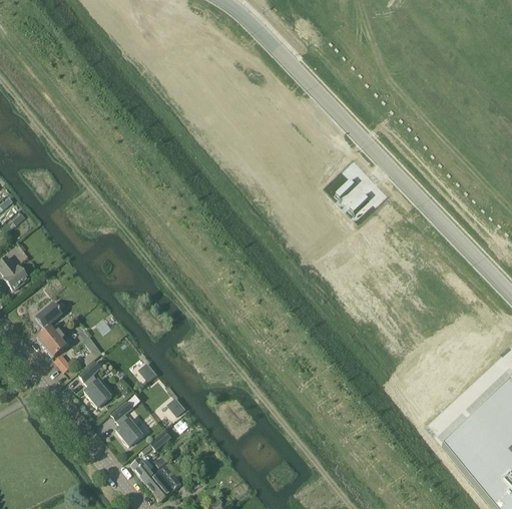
[(350,178),(336,191),(340,196),(354,182),(350,178)]
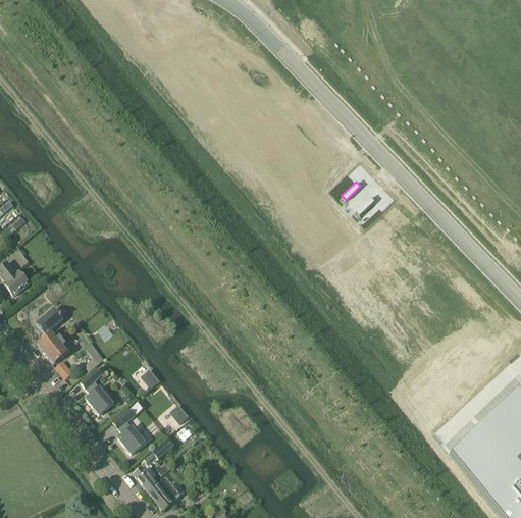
[(370,196),(356,210),(360,214),(374,200),(370,196)]
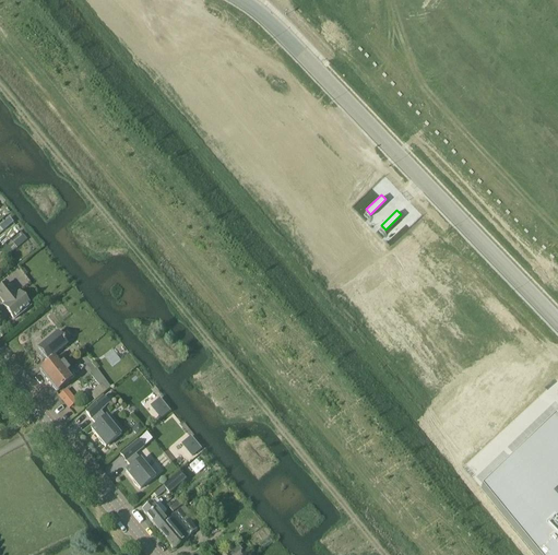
[(10,214),(4,219),(9,224),(14,219),(10,214)]
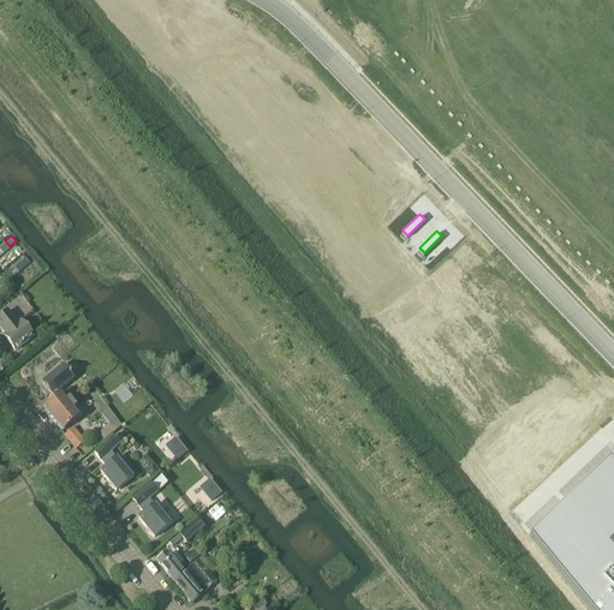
[(27,255),(21,259),(25,264),(30,259),(27,255)]
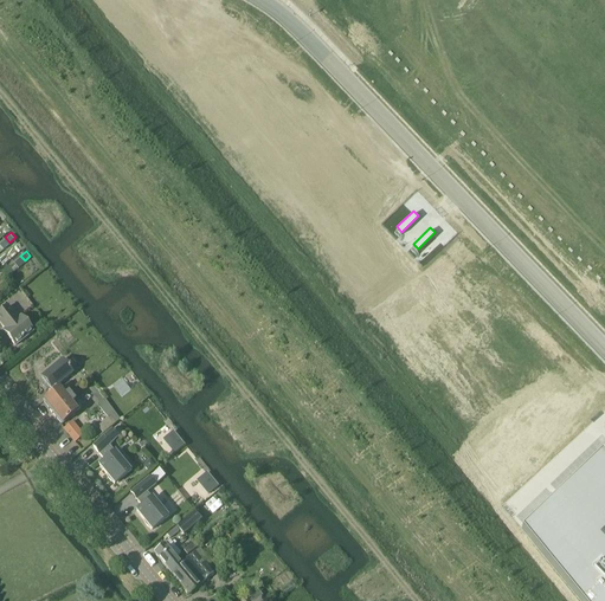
[(33,328),(21,312),(18,316),(8,303),(0,309),(0,318),(5,325),(4,328),(15,342),(33,328)]
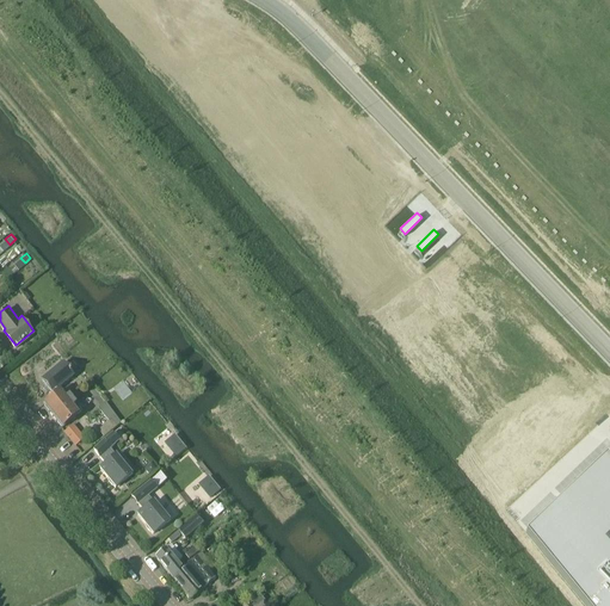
[(53,390),(74,373),(62,359),(42,377),(53,390)]
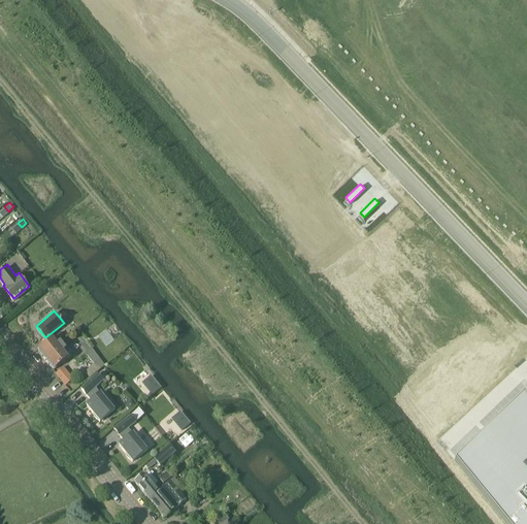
[(45,357),(63,342),(59,339),(56,341),(52,336),(37,348),(45,357)]
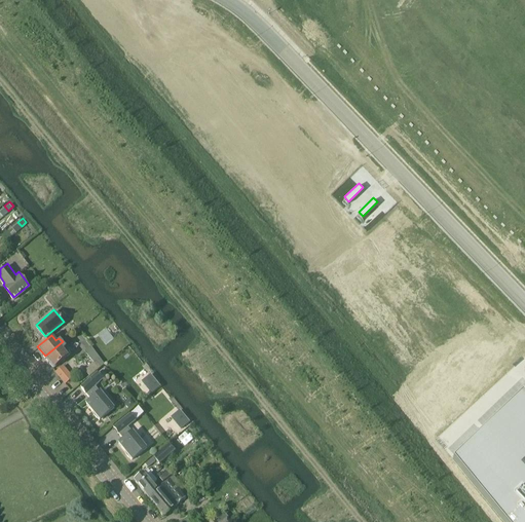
[(68,353),(63,347),(66,345),(63,341),(45,356),(53,365),(68,353)]
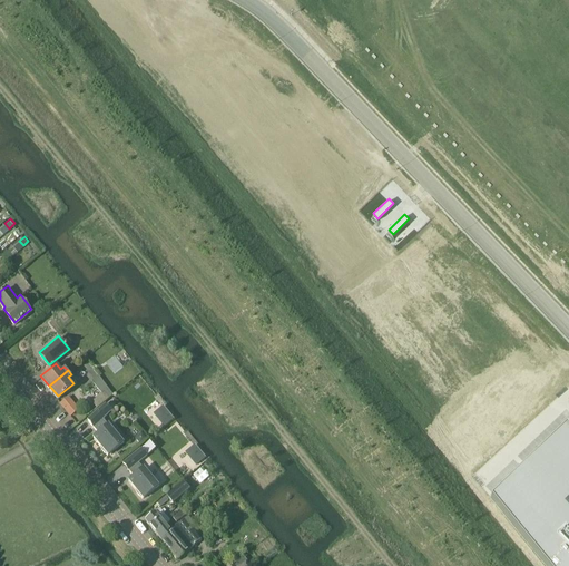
[(113,392),(99,372),(92,377),(102,390),(91,399),(97,405),(113,392)]
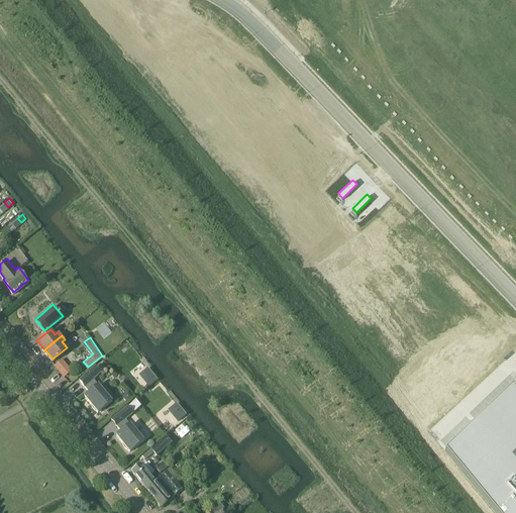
[(72,368),(63,355),(56,362),(65,374),(72,368)]
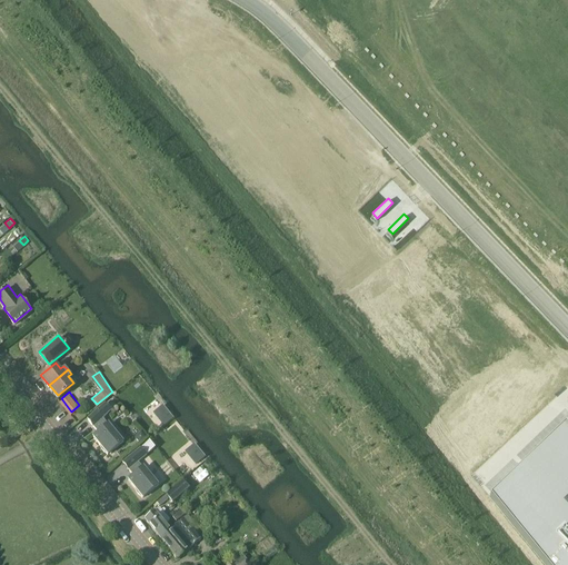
[(122,439),(103,416),(111,409),(105,403),(88,416),(98,429),(93,434),(100,443),(101,445),(103,447),(105,448),(106,449),(107,449),(108,452),(125,438),(123,437),(122,439)]
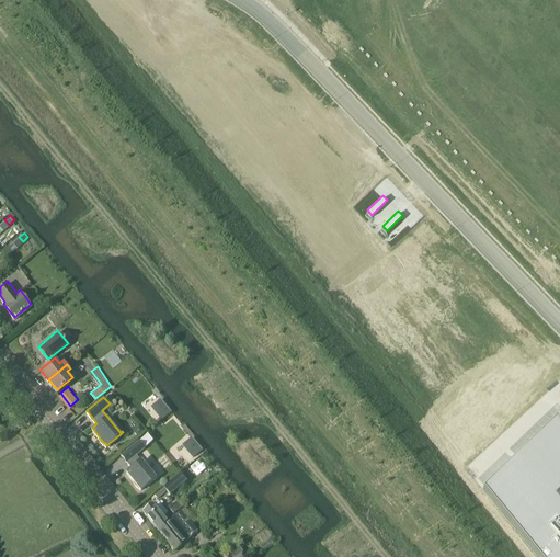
[(559,417),(558,416),(483,487),(540,556),(559,556),(559,417)]
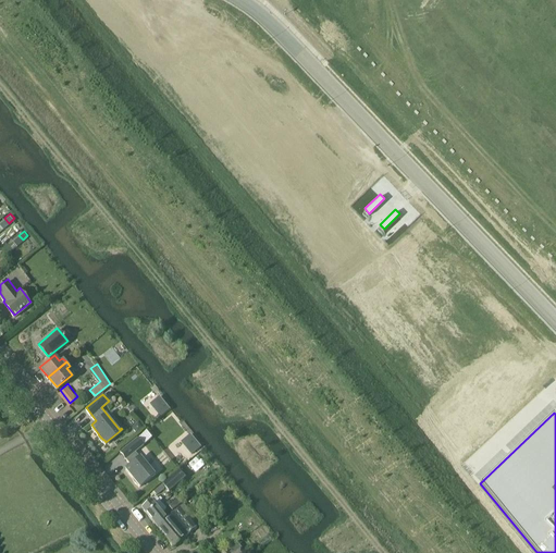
[(153,471),(135,449),(143,443),(137,435),(120,450),(131,463),(125,467),(133,476),(134,478),(136,481),(138,482),(140,484),(156,471),(156,470),(153,471)]
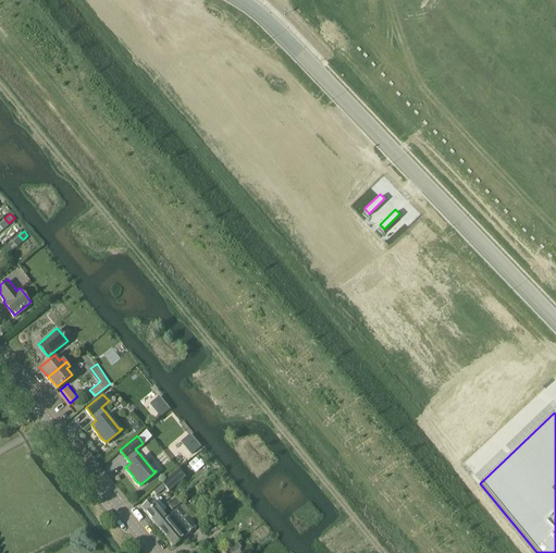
[(186,475),(178,466),(162,480),(169,489),(186,475)]
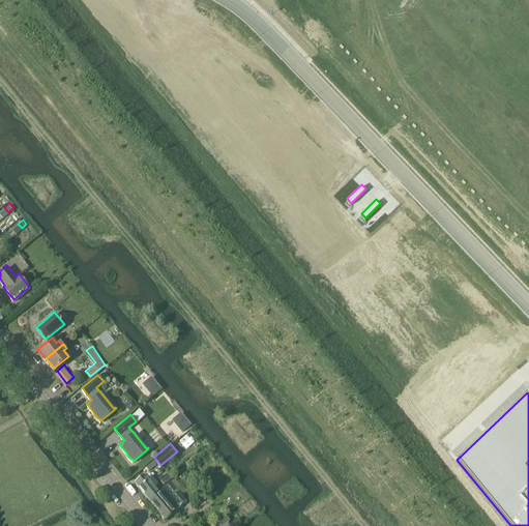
[(144,473),(136,480),(151,499),(155,496),(151,491),(155,487),(153,485),(158,480),(149,469),(144,473)]
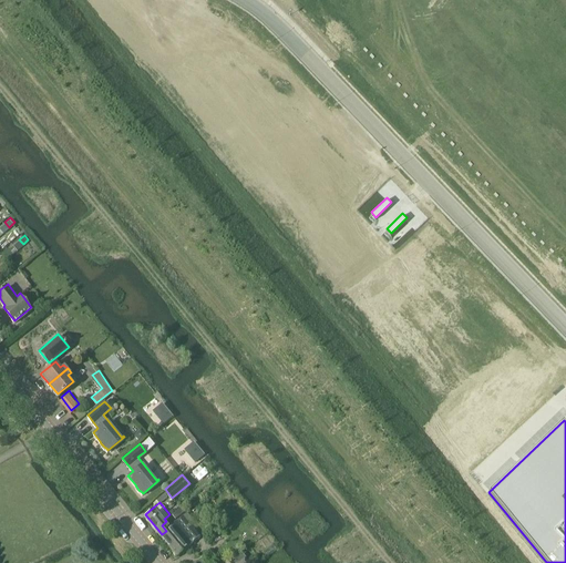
[(186,508),(183,503),(172,512),(175,515),(186,508)]
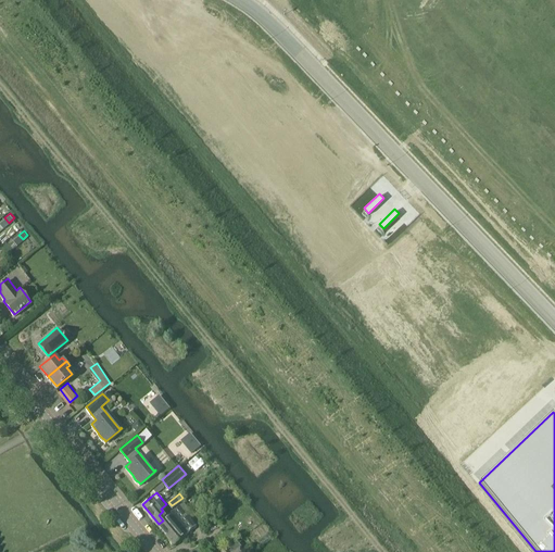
[(197,525),(186,511),(189,507),(184,501),(179,504),(179,503),(166,515),(163,511),(159,515),(163,521),(159,524),(174,543),(197,525)]
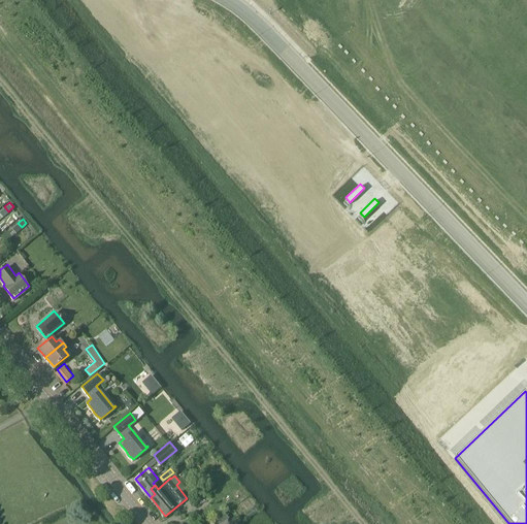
[(234,523),(225,512),(215,520),(218,523),(234,523)]
